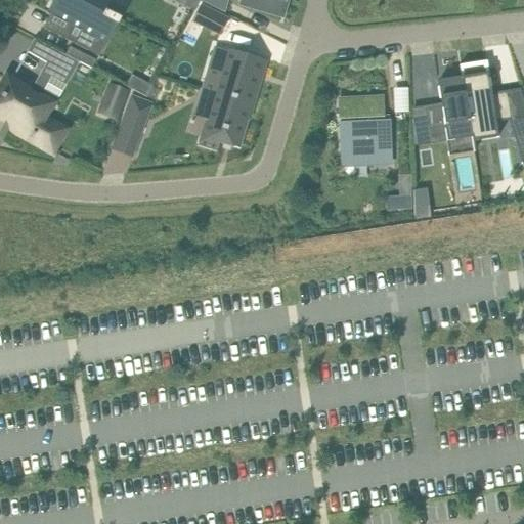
[(119,20),(77,0),(54,0),(49,11),(47,10),(47,12),(73,25),(64,39),(87,50),(94,37),(95,37),(104,17),(117,24),(119,20)]
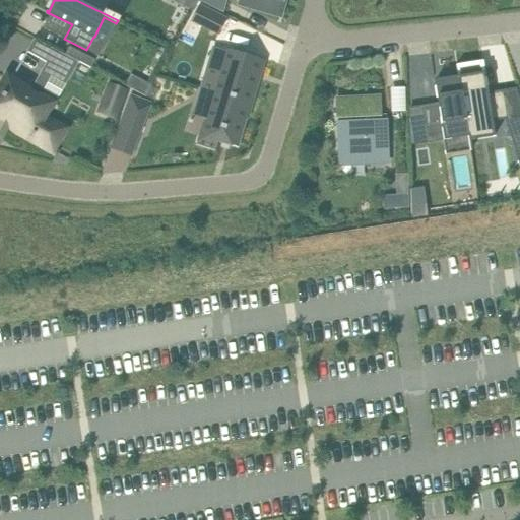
[(76,0),(118,20),(119,18),(107,11),(113,0),(76,0)]
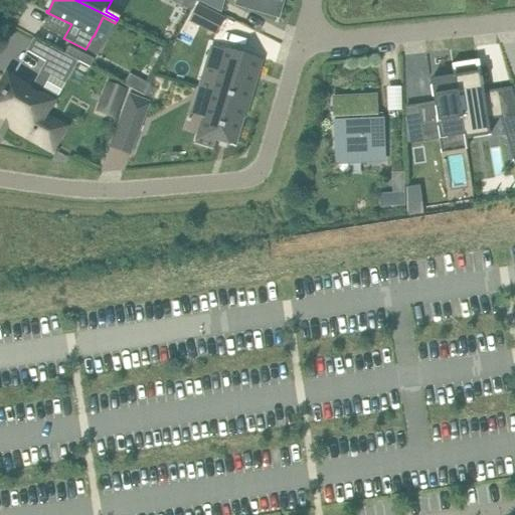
[(168,0),(169,0),(190,11),(196,0),(195,0),(168,0)]
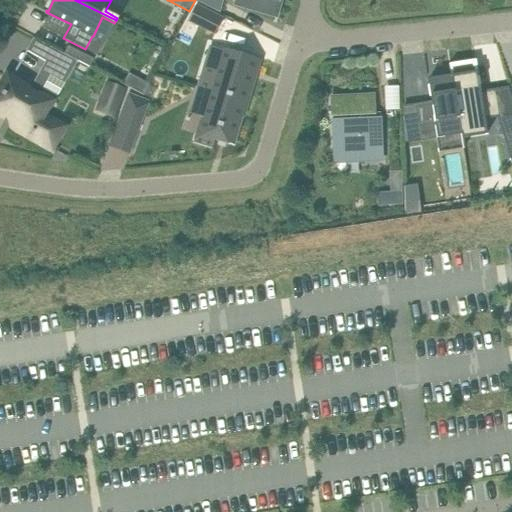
[(273,15),(272,19),(274,20),(279,0),(278,0),(245,0),(244,4),(236,2),(236,4),(273,15)]
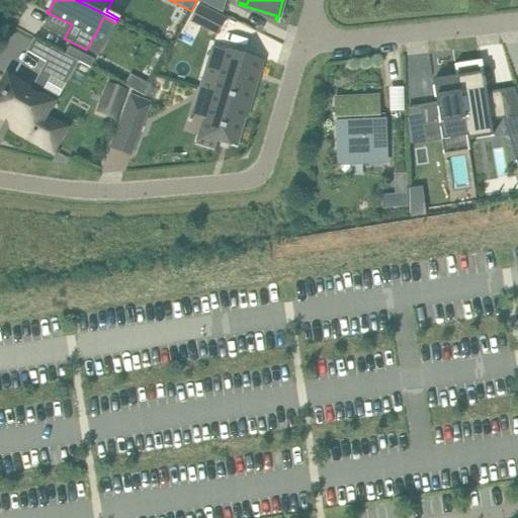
[(198,5),(190,20),(218,34),(225,19),(198,5)]
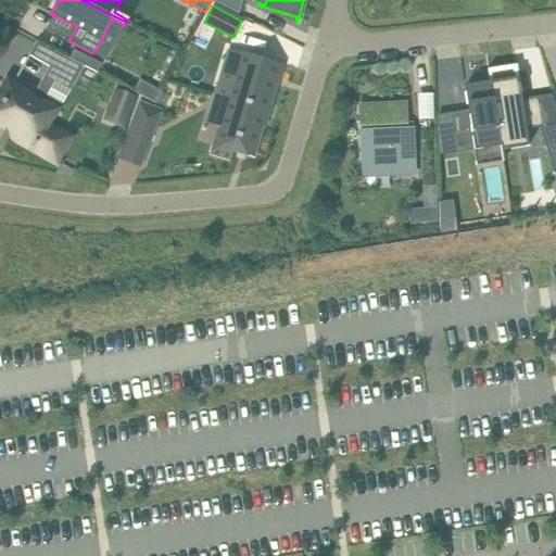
[(36,89),(26,84),(22,91),(8,83),(0,95),(0,121),(8,125),(9,123),(16,127),(11,136),(54,161),(67,138),(46,126),(49,121),(35,113),(49,88),(50,89),(54,81),(67,89),(77,71),(80,72),(84,66),(68,59),(36,41),(28,54),(49,66),(36,89)]
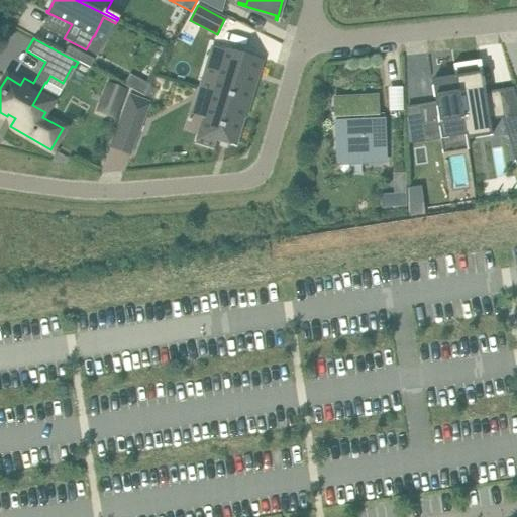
[(95,60),(68,45),(64,55),(78,62),(90,68),(95,60)]
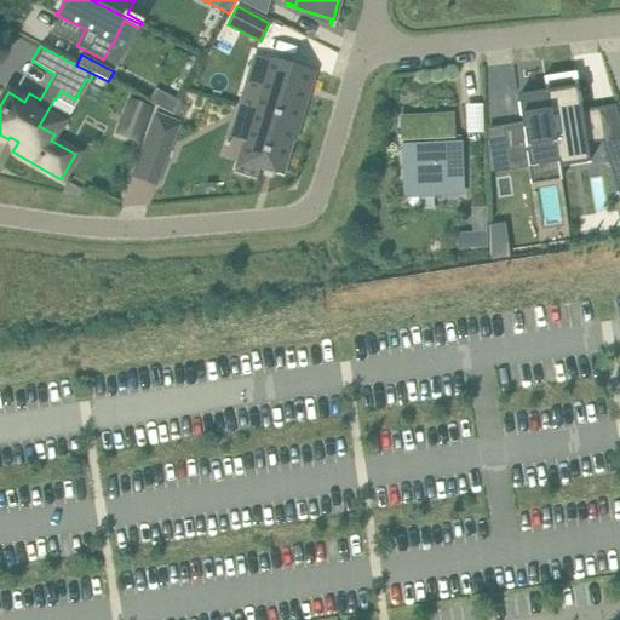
[(239,105),(300,125),(316,73),(271,59),(269,64),(264,82),(247,78),(239,105)]
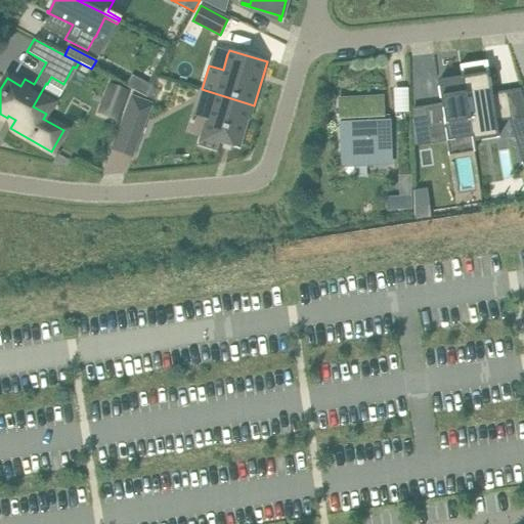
[(491,94),(486,61),(460,66),(462,78),(463,77),(470,125),(471,136),(472,141),(496,137),(497,137),(497,133),(495,121),(511,119),(507,91),(491,94)]
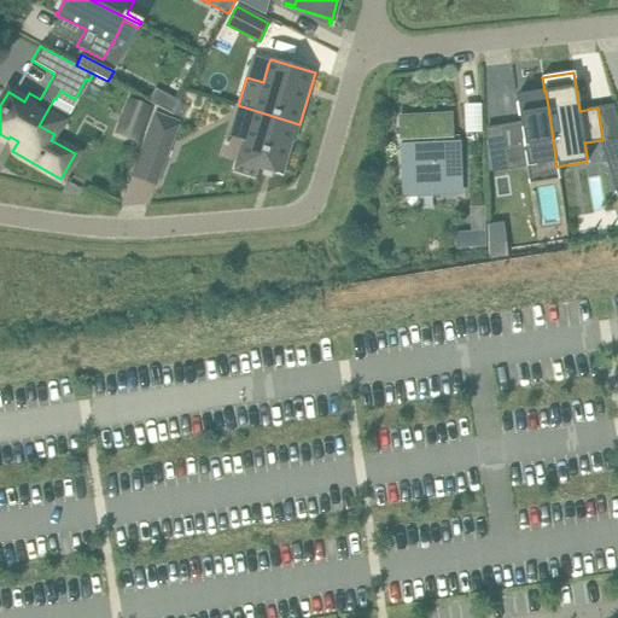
[(155,88),(147,101),(173,115),(180,101),(155,88)]
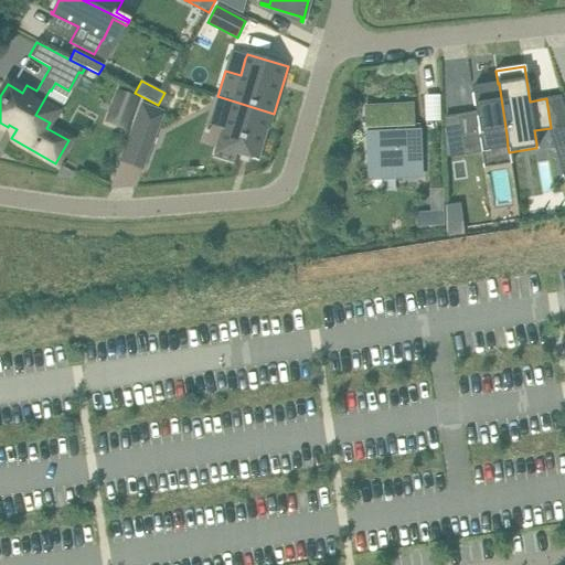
[(499,83),(498,84),(471,87),(475,113),(457,115),(462,148),(480,146),(481,151),(508,147),(507,135),(499,83)]
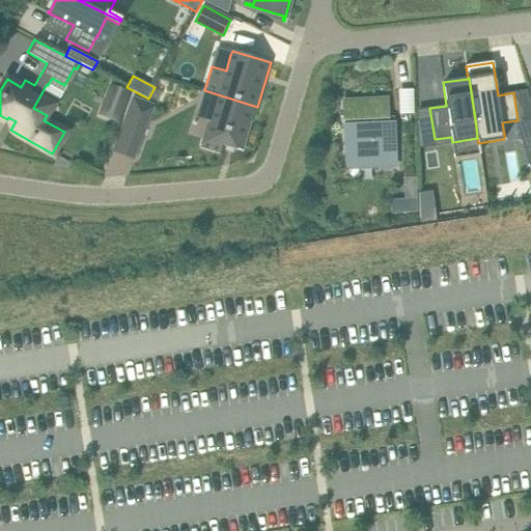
[(123,102),(128,91),(112,86),(108,96),(123,102)]
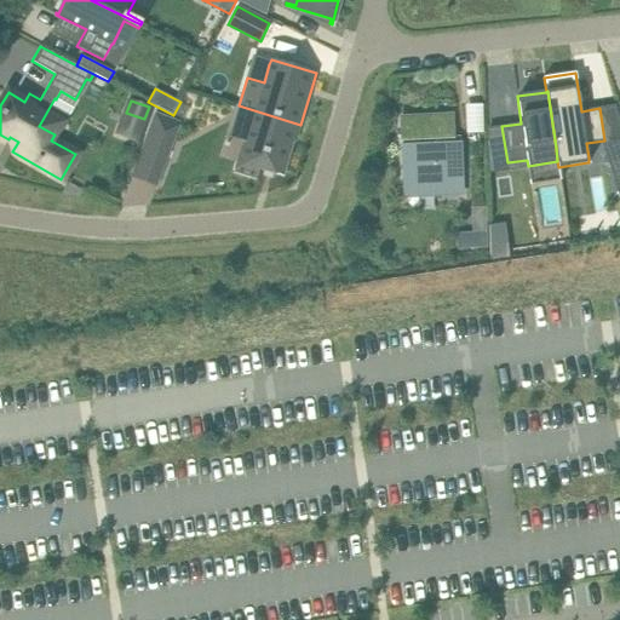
[(296,142),(300,125),(239,105),(239,108),(252,112),(234,172),(257,178),(259,168),(283,176),(293,141),(296,142)]
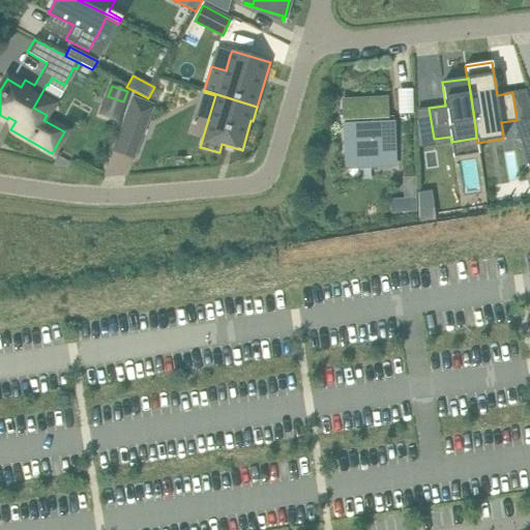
[(154,105),(133,97),(121,127),(142,136),(154,105)]
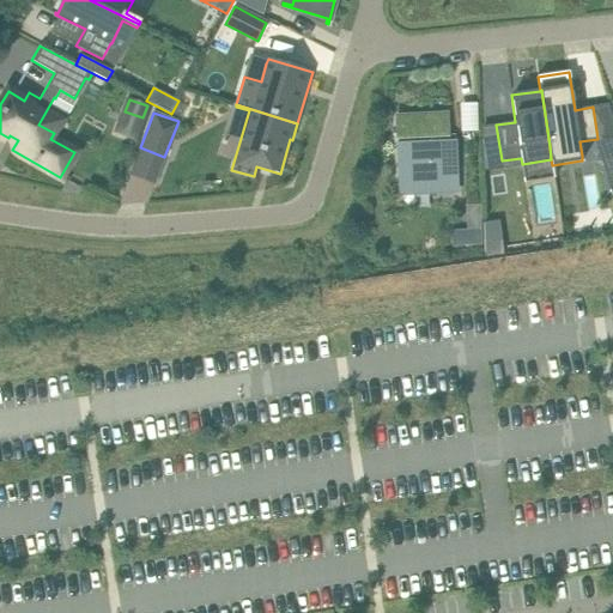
[(400,184),(456,182),(455,167),(456,167),(455,141),(448,141),(447,114),(395,116),(399,169),(400,184)]
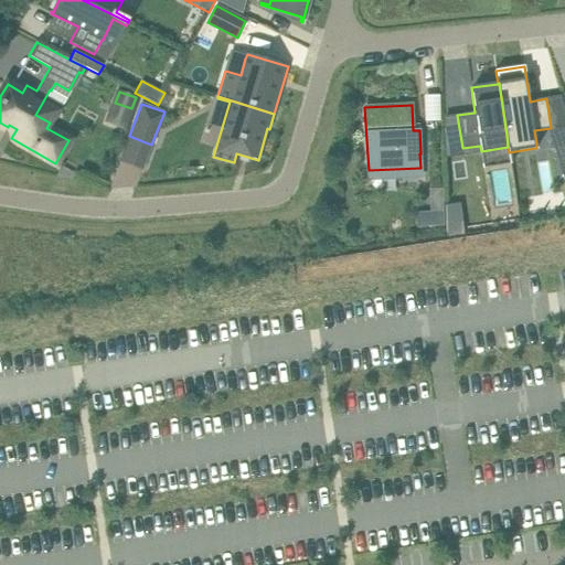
[(563,177),(564,176),(564,132),(551,137),(563,177)]
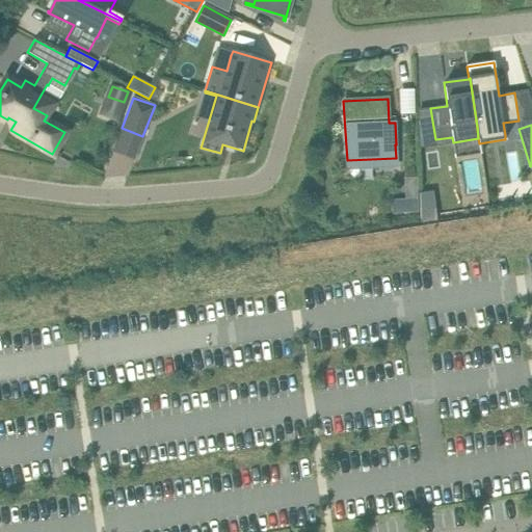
[(417,200),(392,201),(393,213),(418,212),(417,200)]
